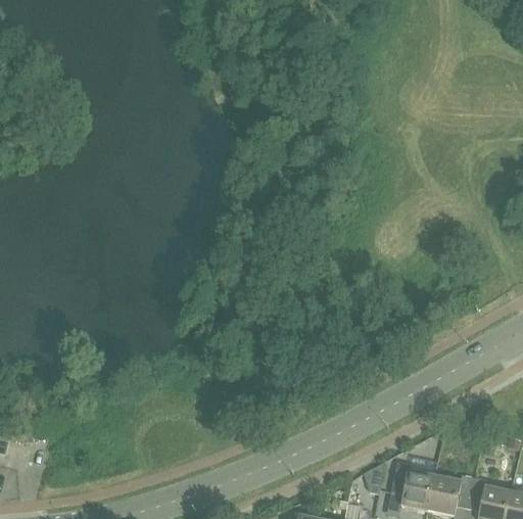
[(510,435),(507,445),(520,449),(522,439),(510,435)]
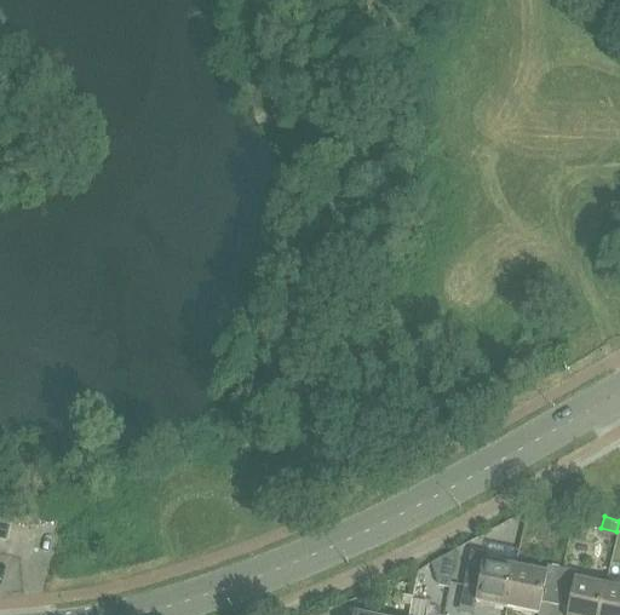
[(0,535),(7,536),(10,524),(11,521),(0,518),(0,535)]
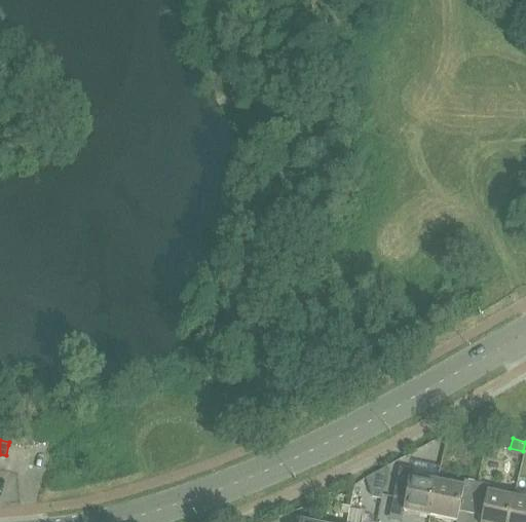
[(404,506),(429,511),(438,476),(412,470),(413,464),(400,462),(393,493),(406,496),(404,506)]
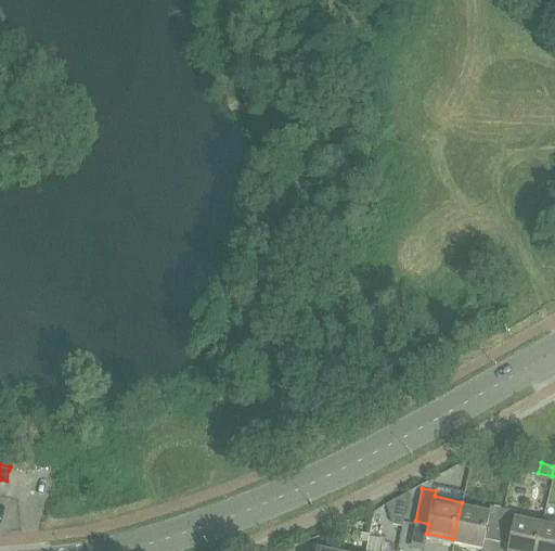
[(402,524),(408,491),(386,502),(392,522),(402,524)]
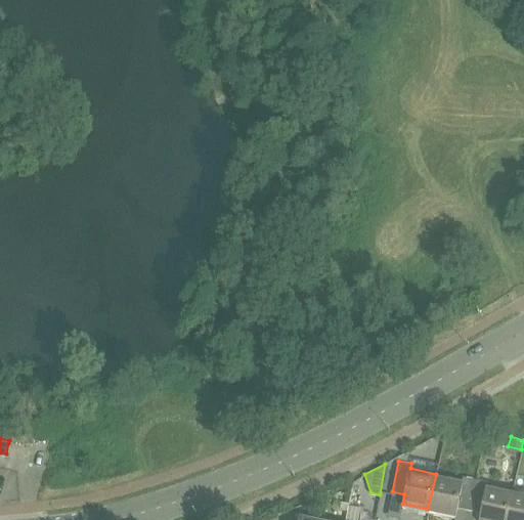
[(457,506),(469,508),(476,477),(464,474),(463,479),(436,474),(428,509),(455,515),(457,506)]
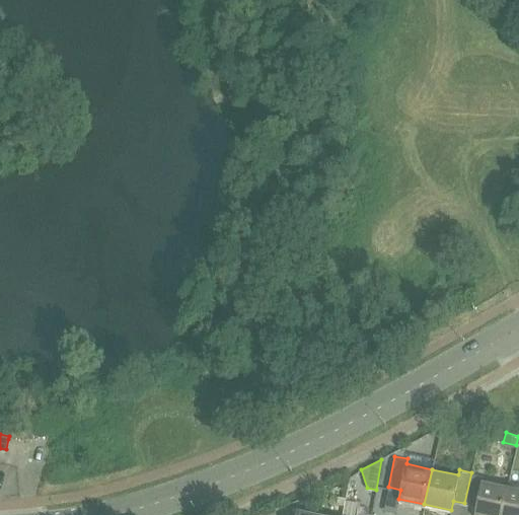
[(484,474),(471,472),(464,503),(477,506),(474,514),(501,514),(508,486),(483,481),(484,474)]
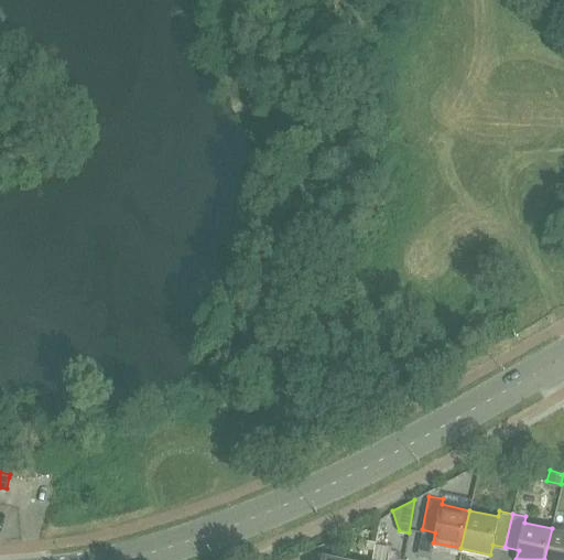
[(563,559),(563,530),(552,528),(544,559),(563,559)]
